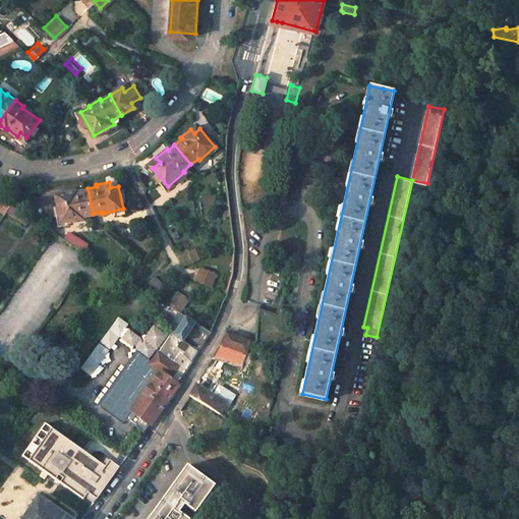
[(88,188),(78,190),(78,188),(64,191),(65,196),(58,198),(63,222),(83,217),(83,216),(93,214),(88,188)]
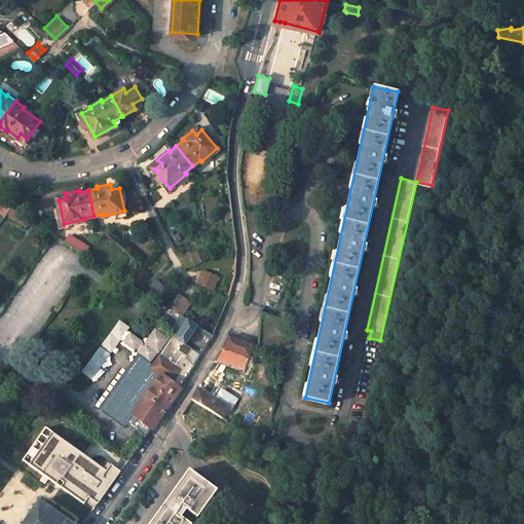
[(12,206),(3,199),(0,203),(0,209),(7,214),(8,212),(12,206)]
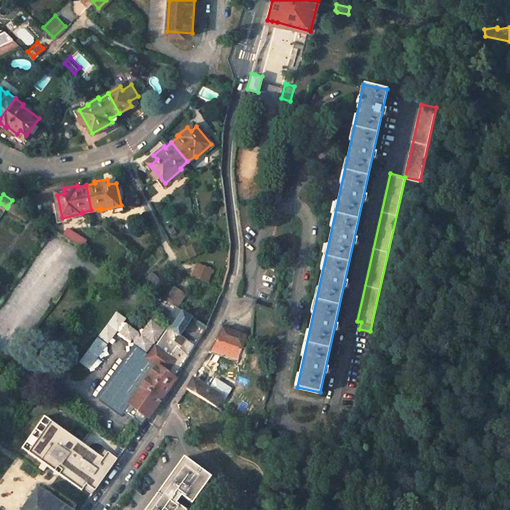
[(12,200),(8,206),(28,219),(32,213),(12,200)]
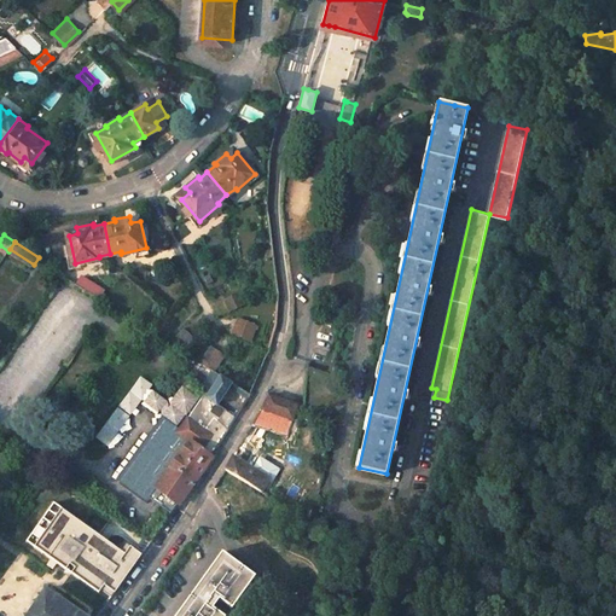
[(98,295),(103,286),(87,275),(81,284),(98,295)]
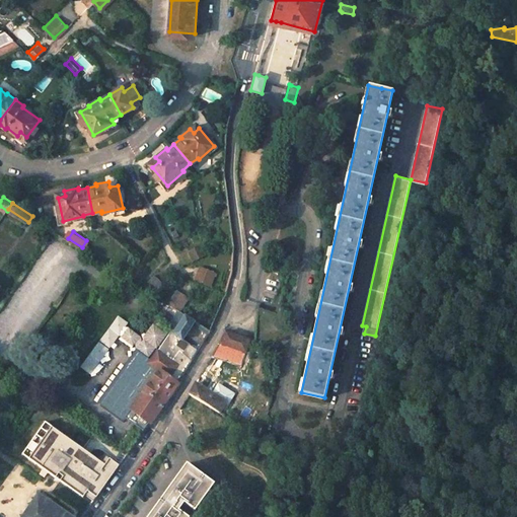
[(202,245),(191,250),(195,260),(206,254),(202,245)]
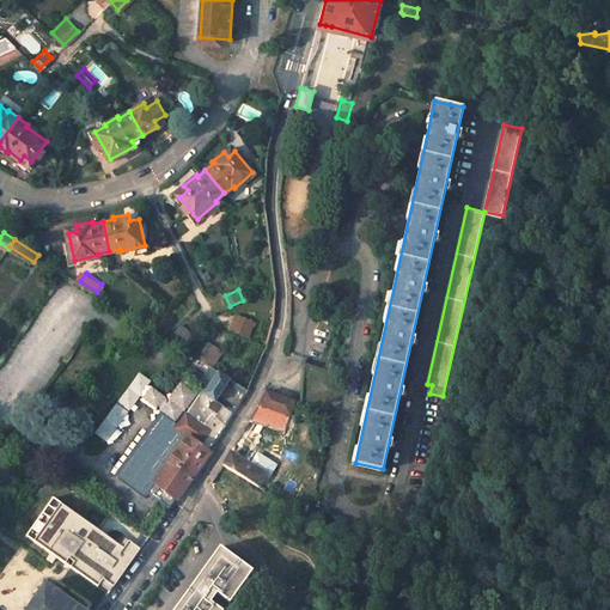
[(251,331),(257,318),(241,311),(235,325),(251,331)]
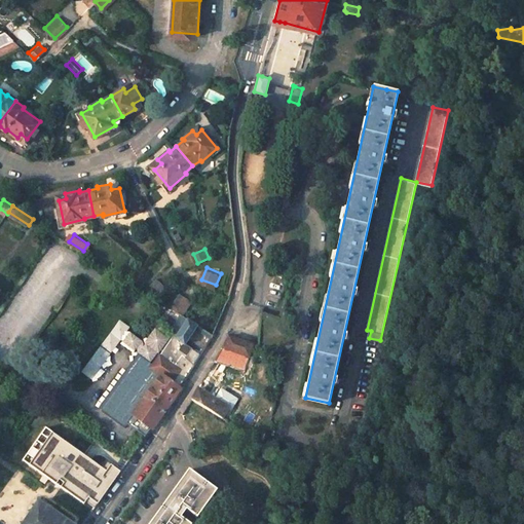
[(158,298),(169,288),(157,277),(147,288),(158,298)]
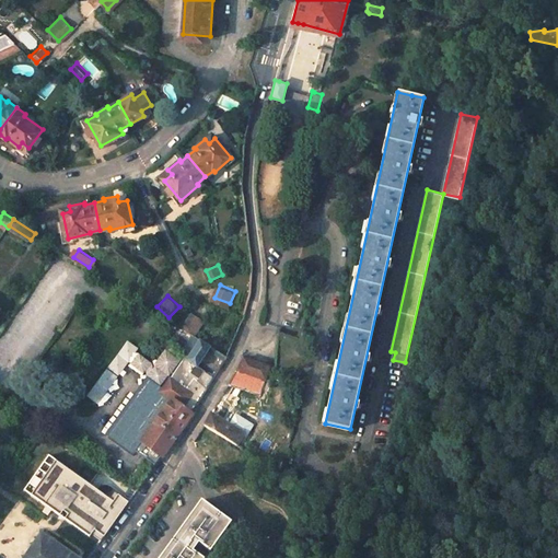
[(194,334),(204,318),(190,311),(182,326),(187,329),(194,334)]
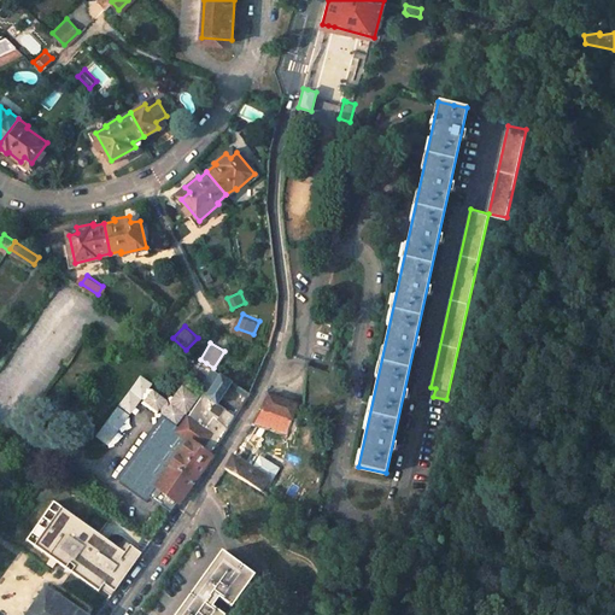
[(214,368),(206,363),(203,368),(218,378),(222,373),(214,368)]
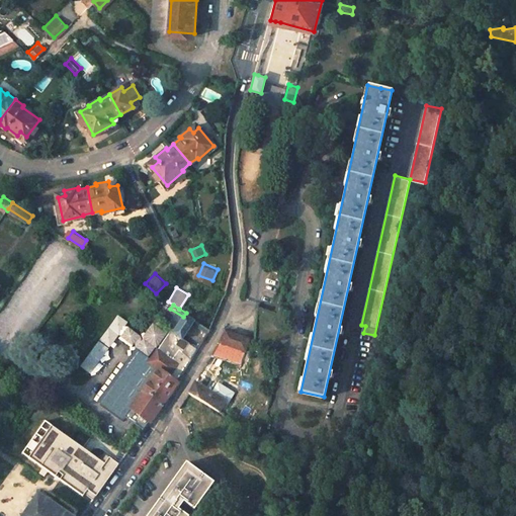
[(190,340),(185,336),(194,322),(203,327),(206,329),(209,331),(210,328),(186,313),(183,317),(175,331),(173,330),(151,359),(147,356),(127,380),(130,381),(131,382),(131,384),(131,385),(131,388),(130,389),(140,396),(136,397),(133,401),(134,405),(132,408),(151,421),(177,384),(189,364),(197,351),(192,348),(189,353),(184,349),(190,340)]
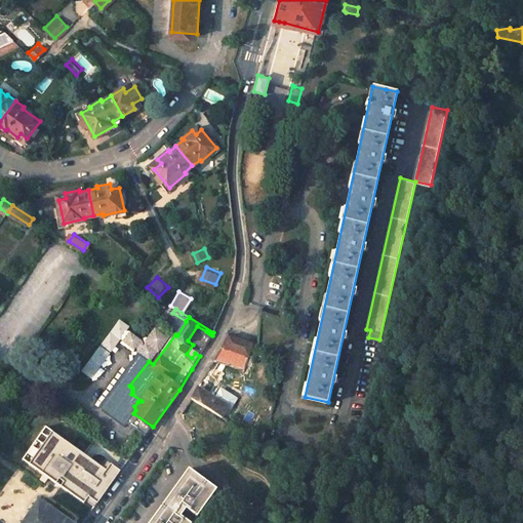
[(222,347),(217,360),(245,368),(254,343),(229,334),(222,347)]
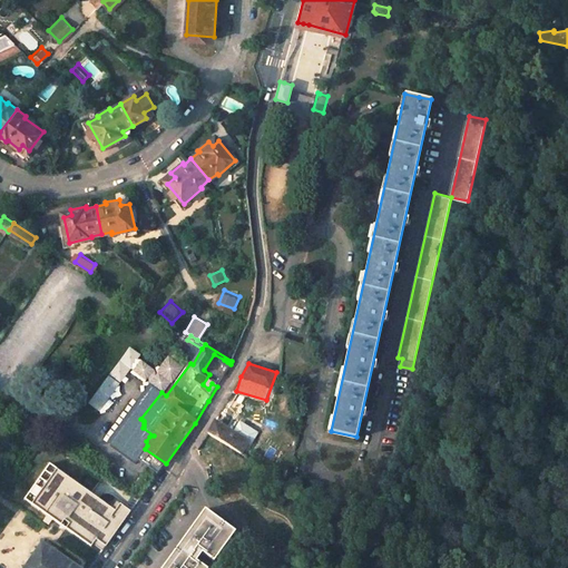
[(45,438),(54,423),(42,417),(33,430),(45,438)]
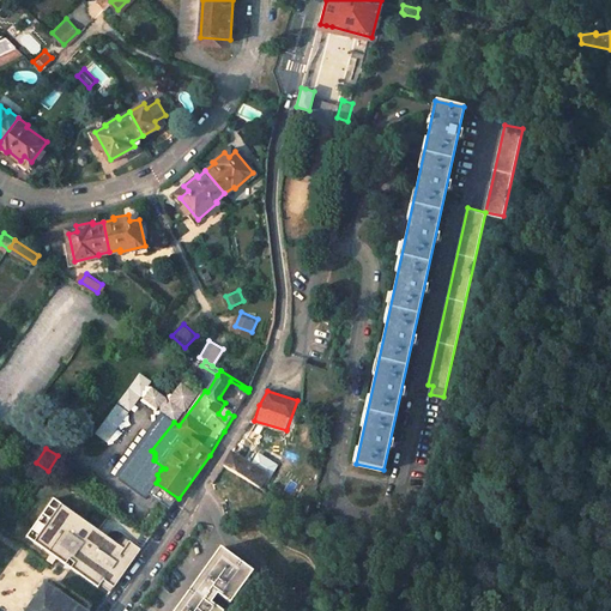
[(268,473),(270,471),(253,461),(233,451),(224,465),(261,485),(268,473)]
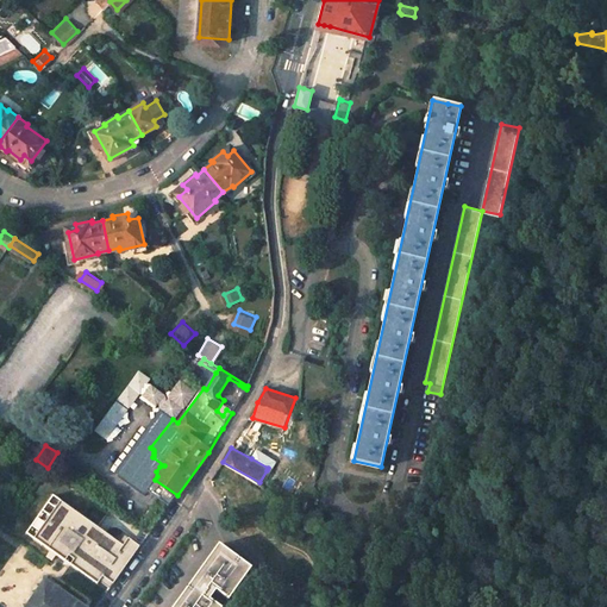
[(268,468),(267,470),(270,473),(279,460),(257,448),(251,458),(268,468)]
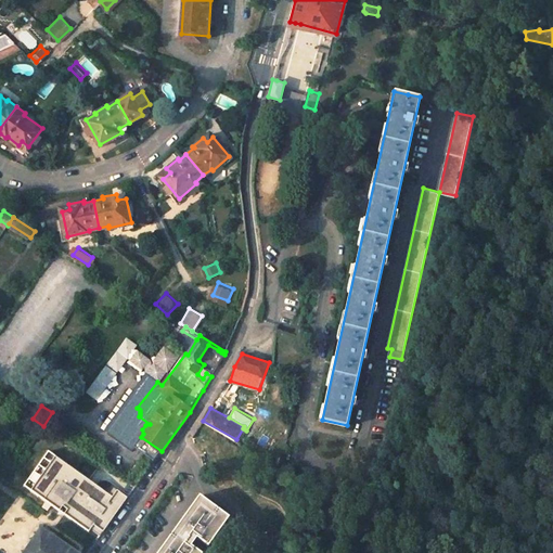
[(162,451),(141,437),(136,445),(156,460),(162,451)]
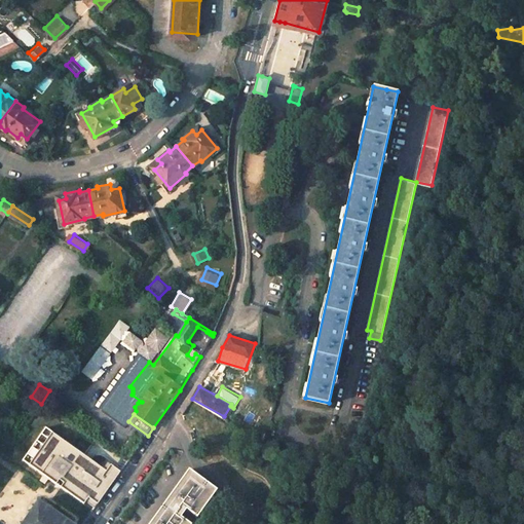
[(105,468),(47,427),(25,459),(86,502),(87,500),(90,496),(100,503),(118,477),(105,468)]
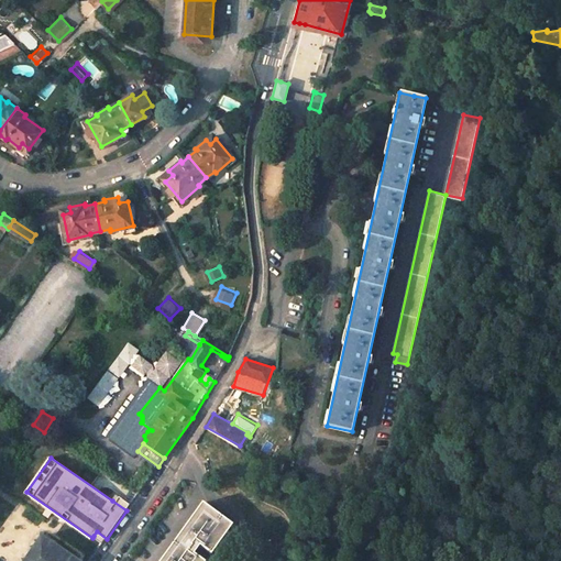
[(112,501),(127,510),(132,504),(117,494),(112,501)]
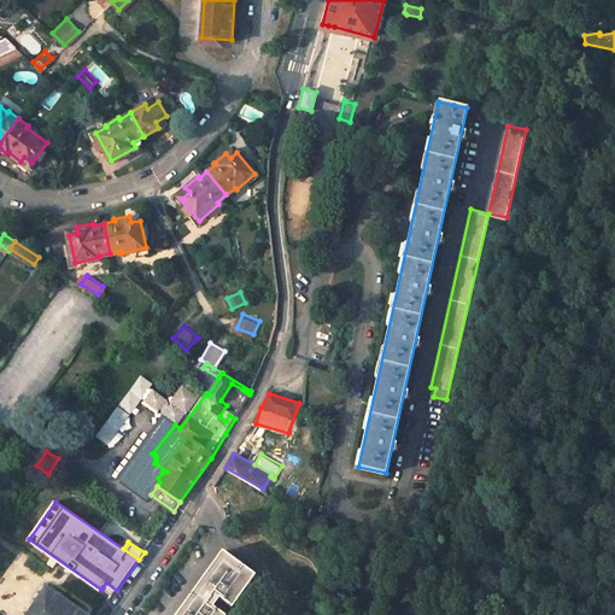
[(257,573),(223,549),(175,614),(226,614),(220,610),(227,599),(234,605),(257,573)]
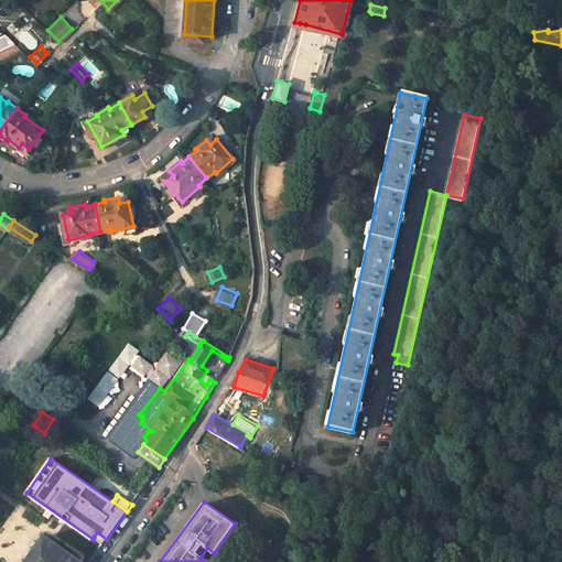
[(97,532),(94,537),(105,543),(107,540),(97,532)]
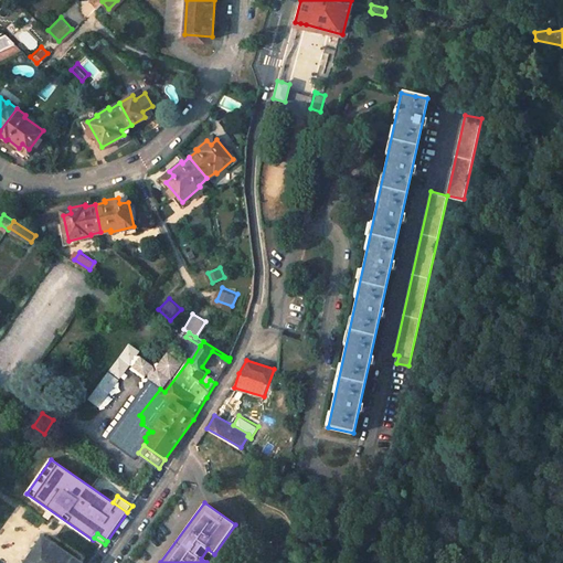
[(80,562),(45,540),(29,562),(80,562)]
